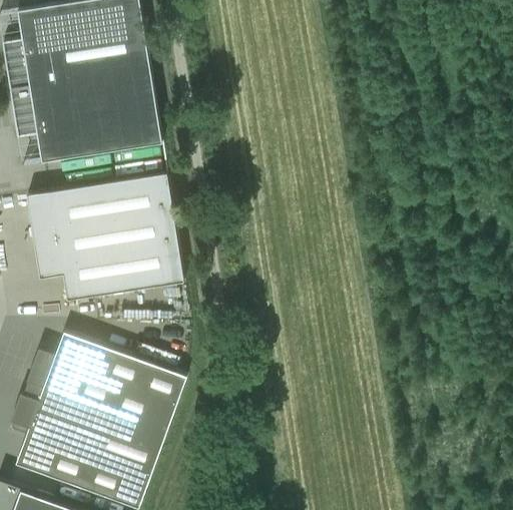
[(10,89),(150,67),(139,0),(84,0),(19,10),(19,11),(18,11),(23,39),(3,42),(10,89)]
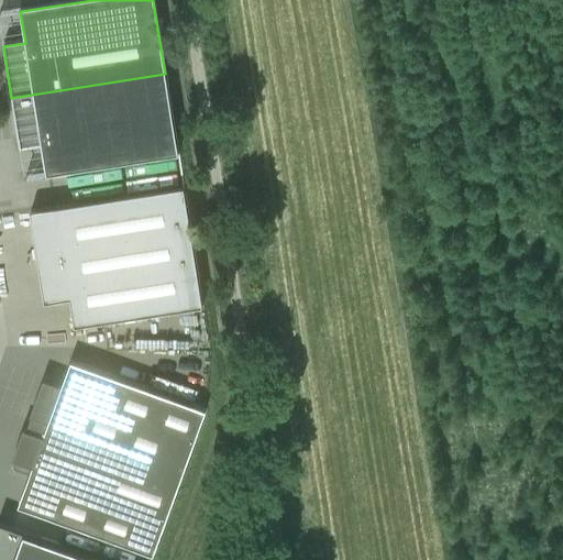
[(179,157),(165,74),(11,98),(20,151),(42,147),(47,178),(179,157)]
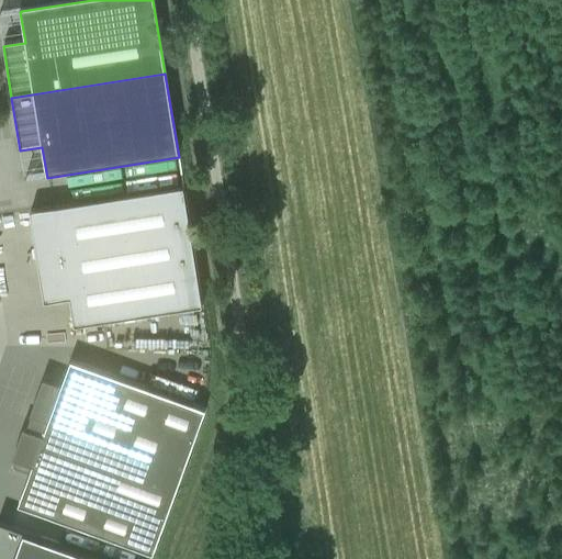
[(183,190),(30,214),(31,221),(33,221),(46,303),(64,300),(64,302),(69,301),(74,330),(202,310),(183,190)]
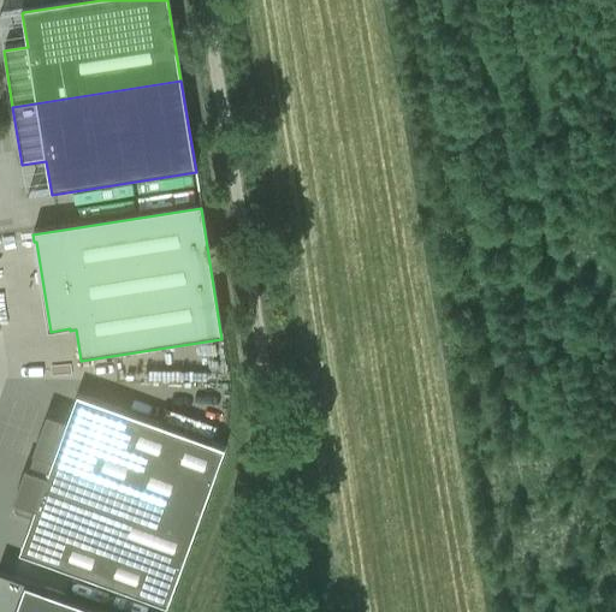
[(34,458),(29,473),(25,471),(13,505),(17,506),(13,516),(31,523),(42,528),(30,560),(22,557),(23,553),(21,552),(19,557),(167,611),(225,452),(77,398),(66,426),(47,419),(33,458),(34,458)]
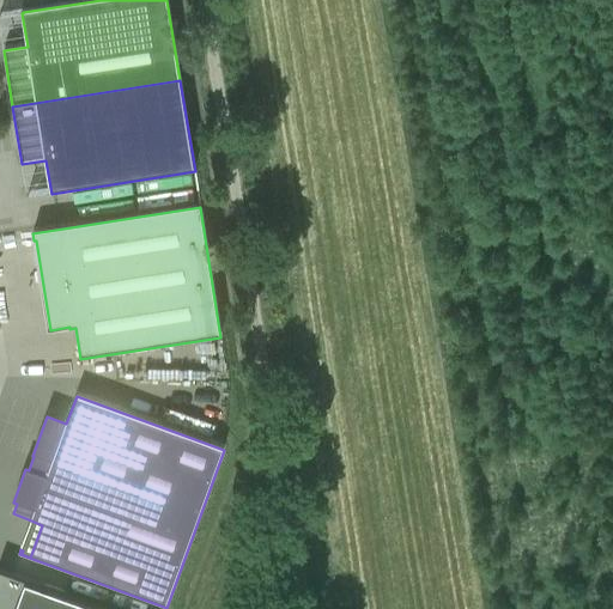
[(42,578),(87,596),(92,584),(46,567),(42,578)]
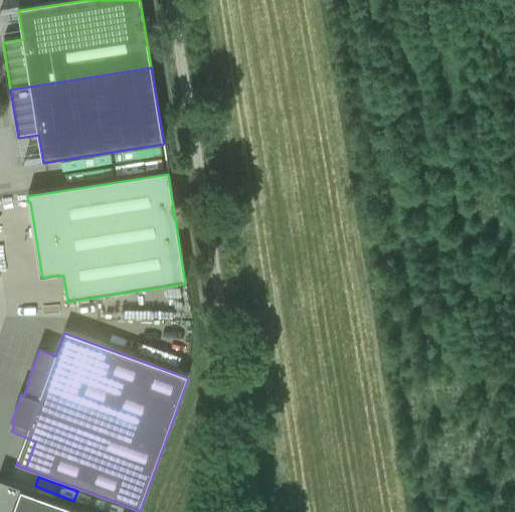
[(86,511),(9,484),(0,481),(0,511),(86,511)]
